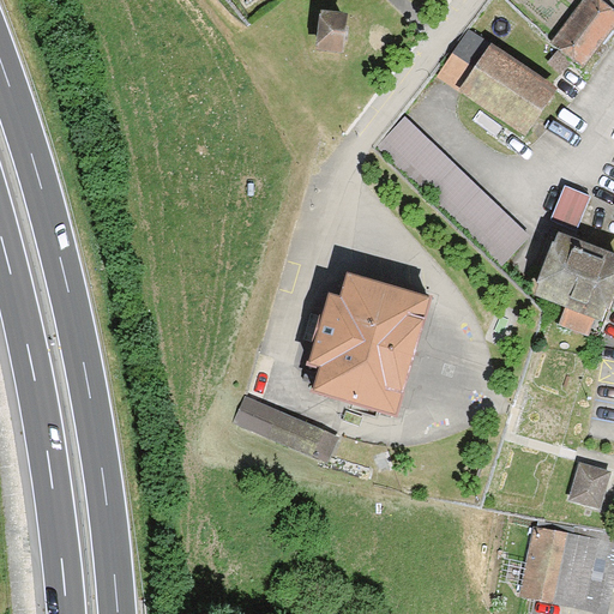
[(581,0),(501,0),(551,47),(581,0)]
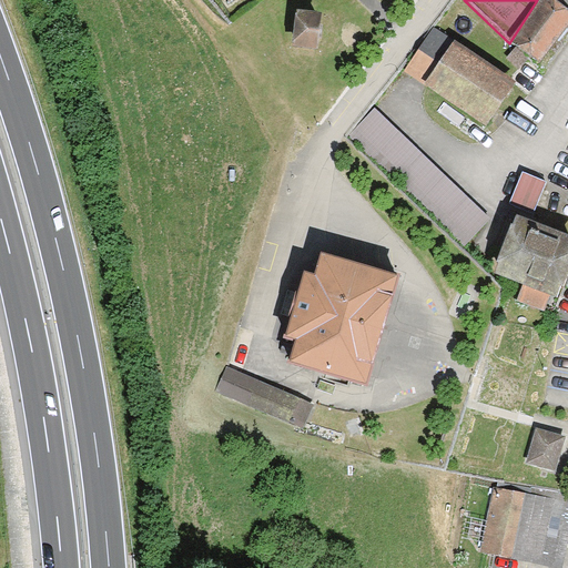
[(567,22),(567,11),(550,0),(538,0),(509,43),(539,64),(567,22)]
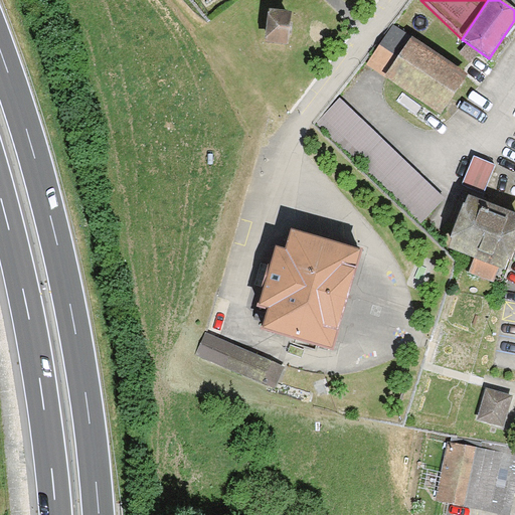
[(285,41),(287,9),(266,8),(265,40),(285,41)]
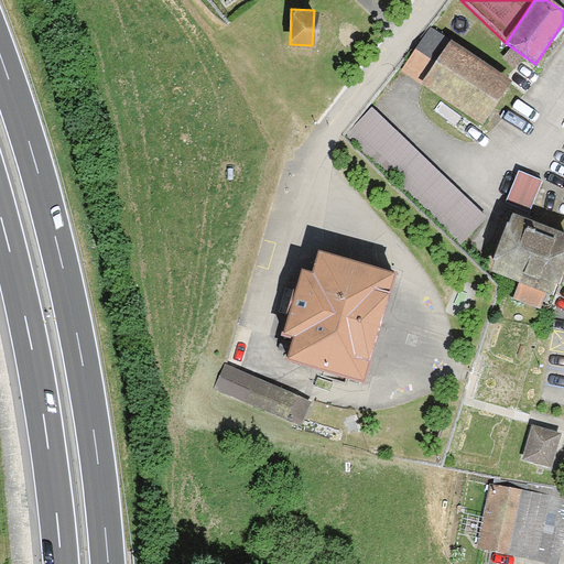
[(516,91),(433,26),(401,73),(484,133),(516,91)]
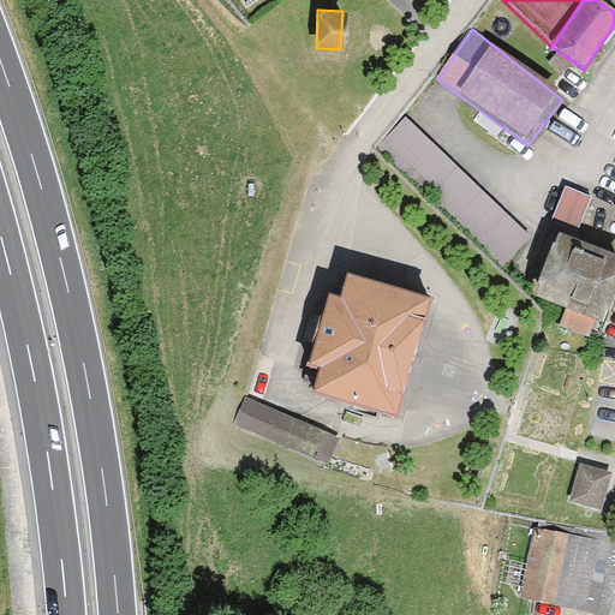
[(569,180),(554,214),(579,226),(595,192),(569,180)]
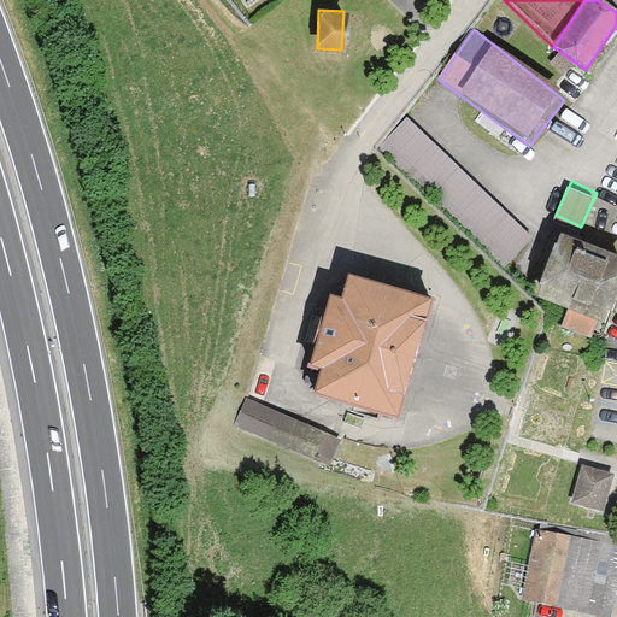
[(616,281),(616,251),(556,234),(536,299),(606,318),(616,281)]
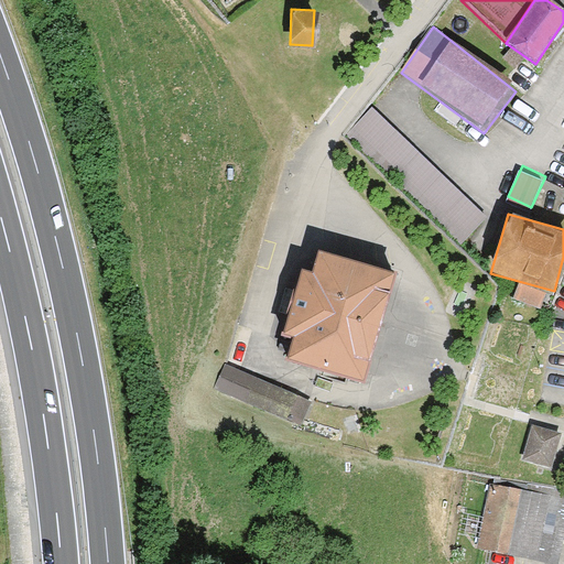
[(288,359),(364,381),(394,273),(320,252),(314,273),(302,270),(283,334),(294,336),(288,359)]
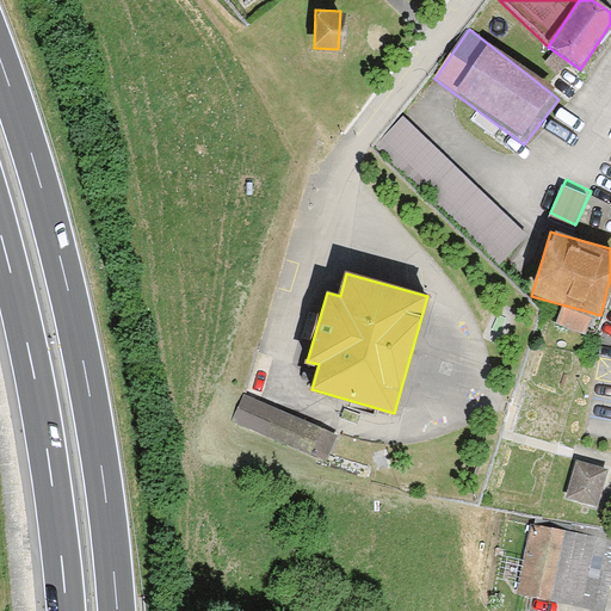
[(339,436),(248,396),(236,423),(328,462),(339,436)]
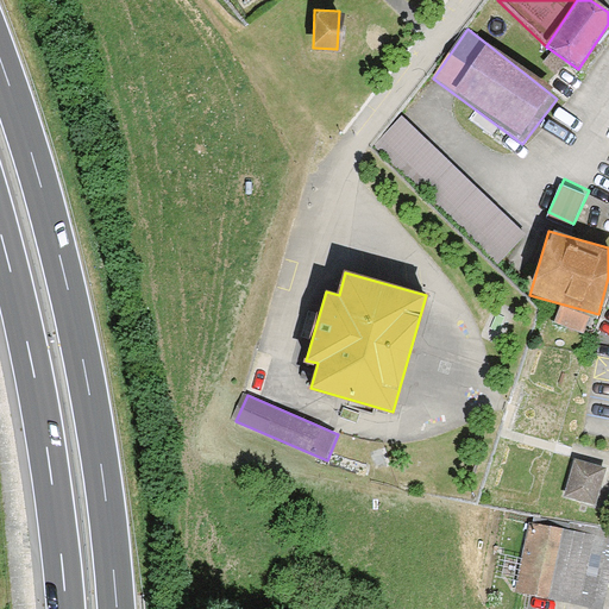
[(607,469),(575,459),(564,497),(596,507),(603,481),(607,469)]
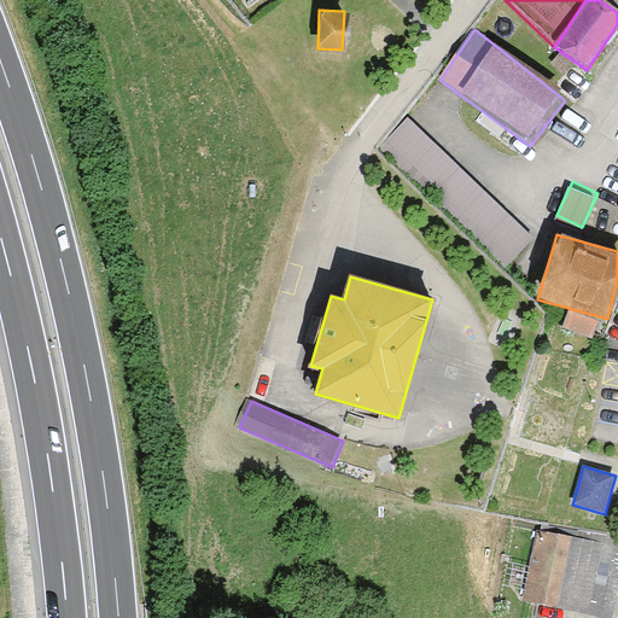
[(576,537),(537,530),(524,600),(611,617),(617,583),(617,537),(577,529),(576,537)]
